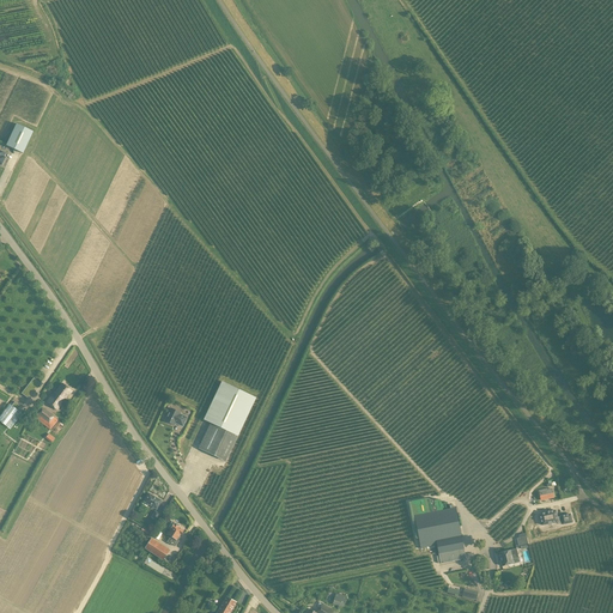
[(7,146),(23,153),(34,132),(17,125),(7,146)]
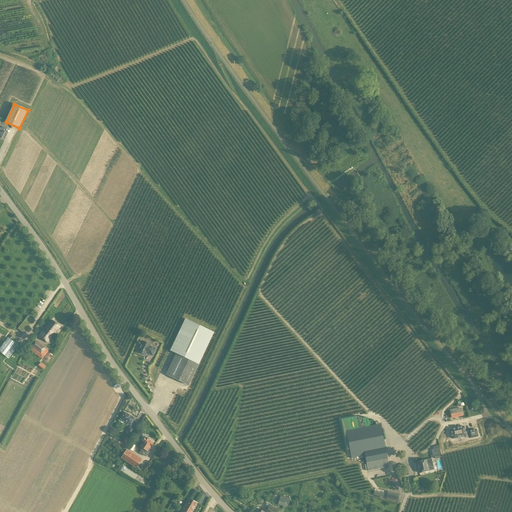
[(18,329),(23,333),(33,320),(28,316),(18,329)]
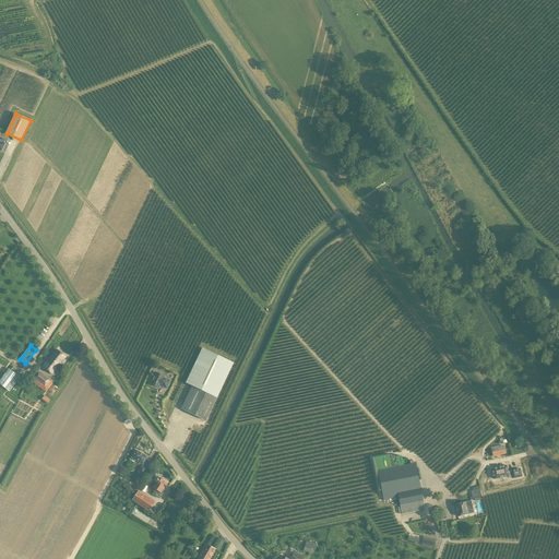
[(192,385),(181,409),(205,420),(233,363),(202,348),(186,383),(192,385)]
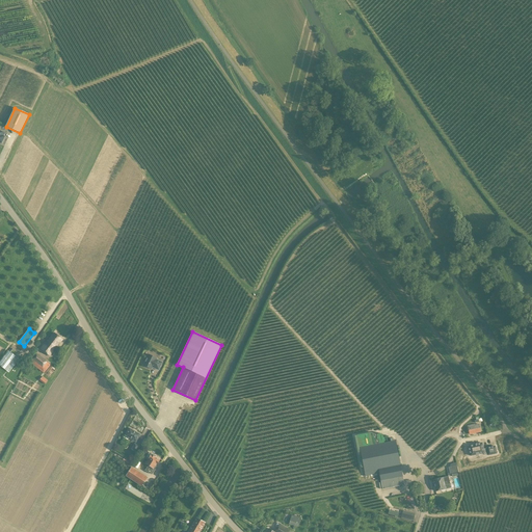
[(49,340),(41,349),(50,356),(58,346),(57,345),(62,339),(55,333),(49,340)]
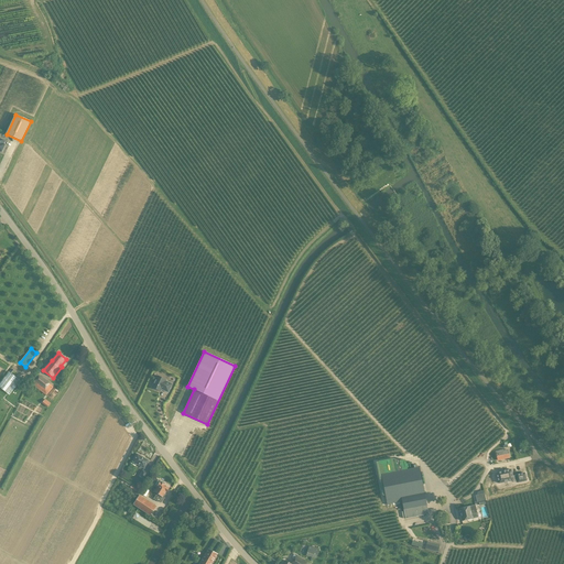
[(19,375),(13,370),(11,373),(9,372),(0,382),(0,388),(9,396),(20,381),(17,378),(19,375)]
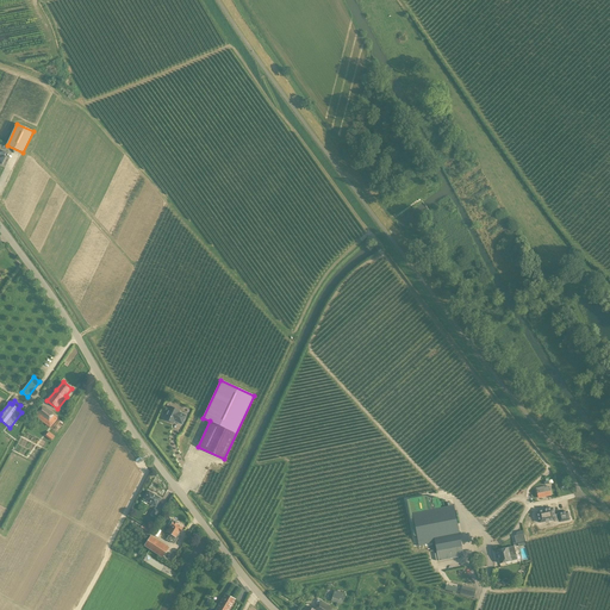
[(37,412),(35,416),(50,428),(57,418),(54,415),(42,405),(37,412)]
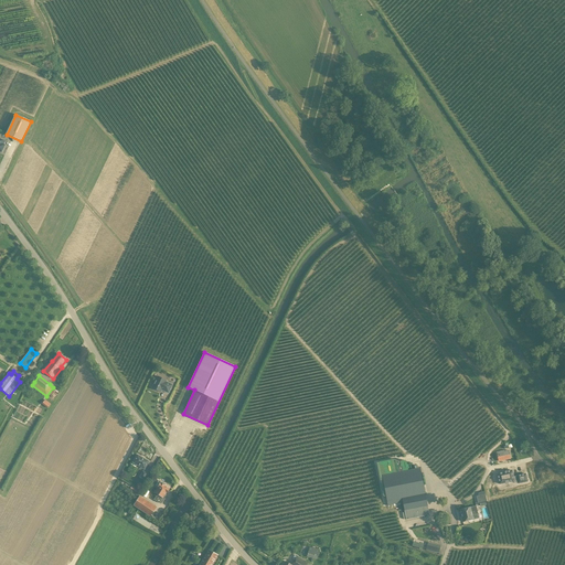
[(152,388),(153,388),(153,391),(156,391),(157,391),(161,393),(162,391),(168,393),(172,385),(166,382),(167,381),(157,376),(152,388)]
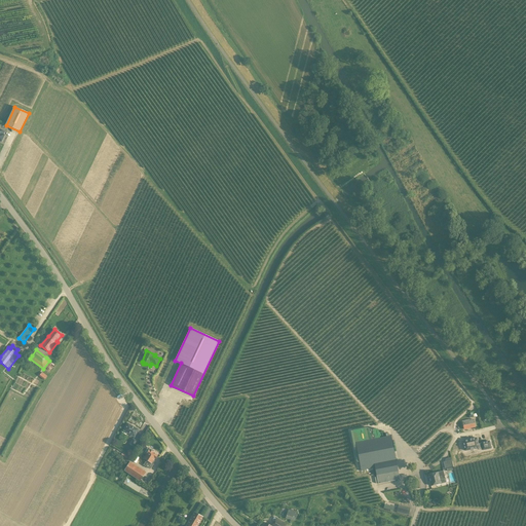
[(461,421),(463,429),(475,426),(473,418),(461,421)]
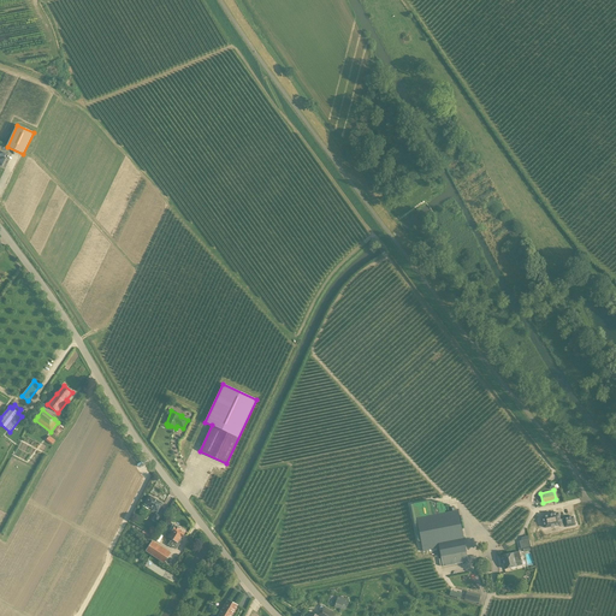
[(144,504),(158,511),(163,503),(149,496),(144,504)]
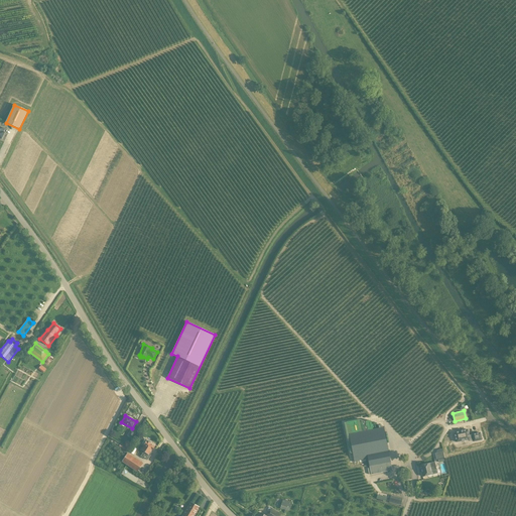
[(384,427),(349,434),(354,462),(367,459),(369,467),(371,475),(392,471),(390,463),(391,463),(388,450),(384,427)]
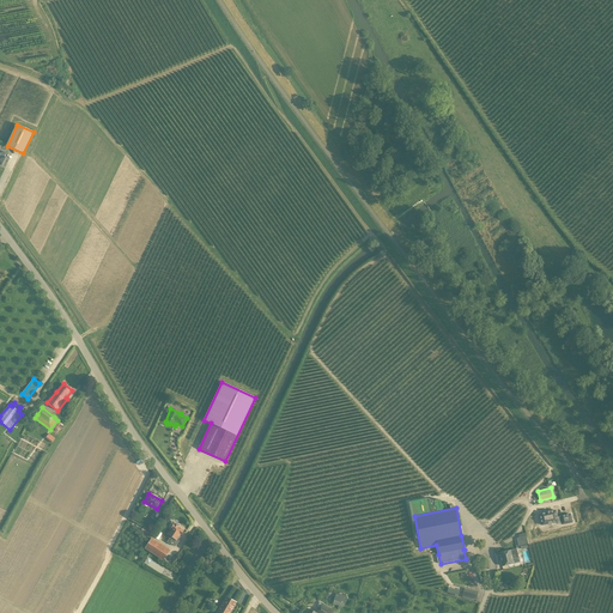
[(562,523),(563,525),(572,522),(570,514),(560,516),(558,517),(557,510),(540,514),(542,526),(558,522),(558,523),(562,523)]
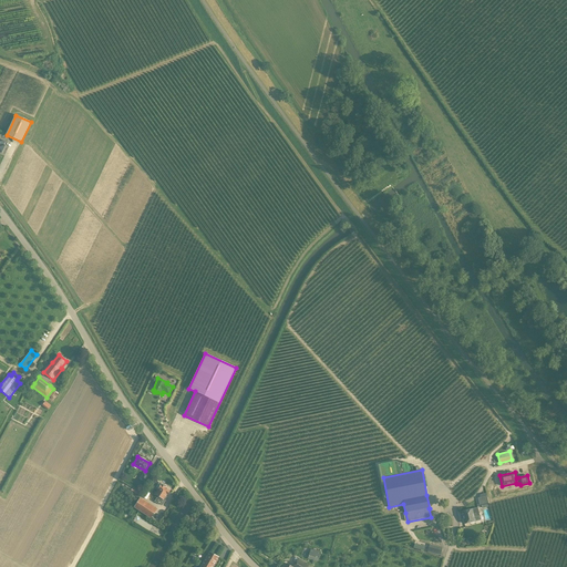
[(167,495),(169,491),(165,488),(165,487),(161,485),(158,484),(156,487),(158,488),(158,490),(155,494),(158,496),(155,501),(155,502),(160,505),(161,504),(162,505),(165,501),(167,498),(165,496),(167,495)]
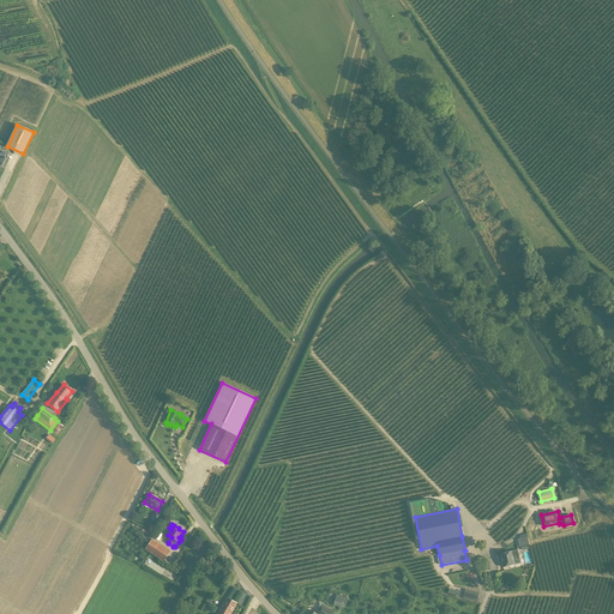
[(528,545),(529,545),(527,537),(517,540),(519,547),(521,547),(522,549),(528,548),(528,545)]
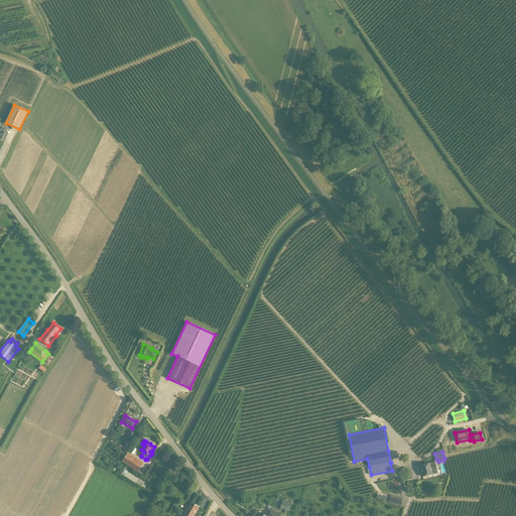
[(143,464),(128,454),(122,462),(137,472),(143,464)]
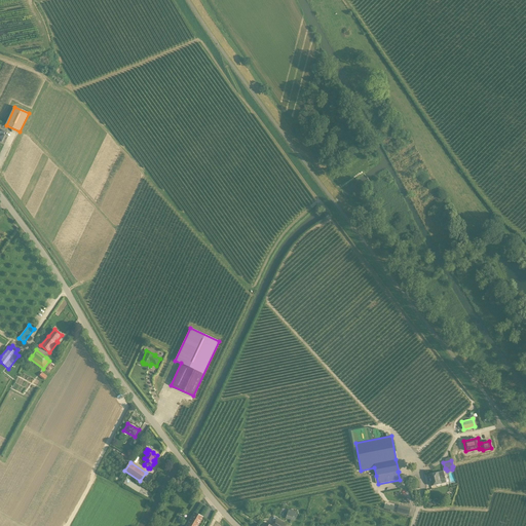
[(429,485),(430,485),(430,486),(440,484),(439,480),(445,479),(443,472),(428,475),(429,482),(428,482),(429,485)]
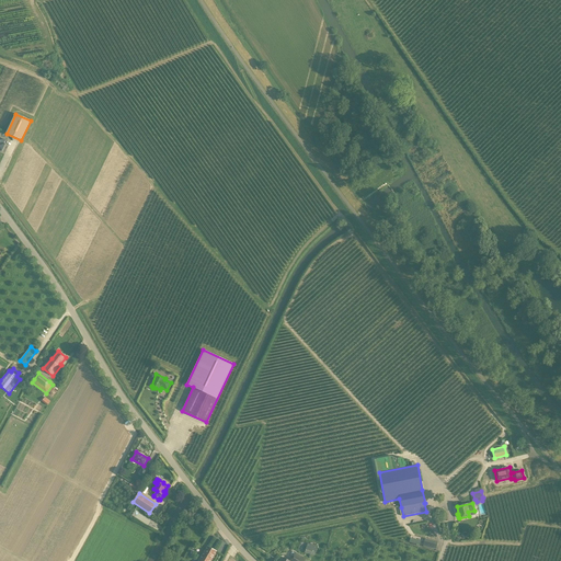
[(424,539),(423,547),(436,549),(437,540),(424,539)]
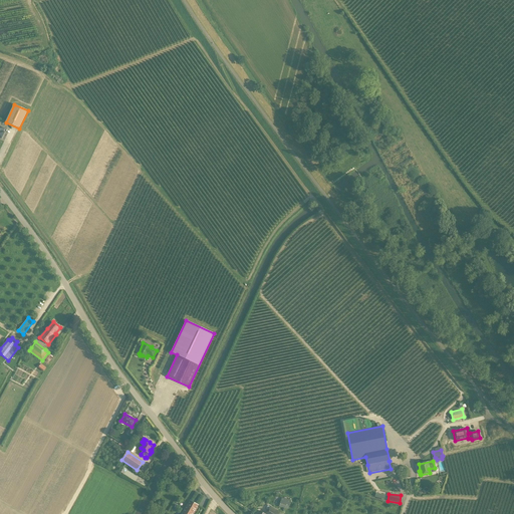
[(290,500),(279,497),(278,501),(280,501),(279,507),(283,507),(288,509),(290,502),(290,500)]
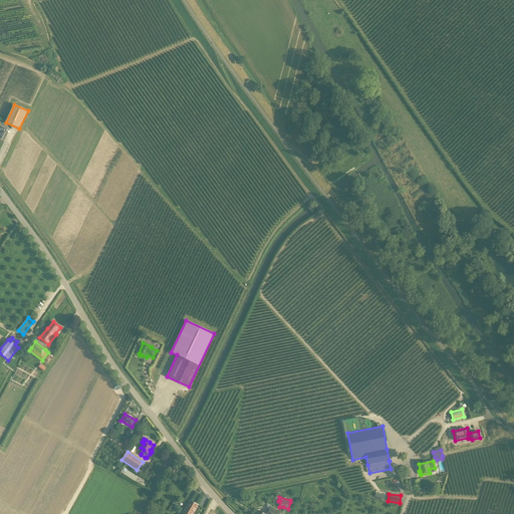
[(193,513),(198,505),(190,500),(181,513),(193,513)]
